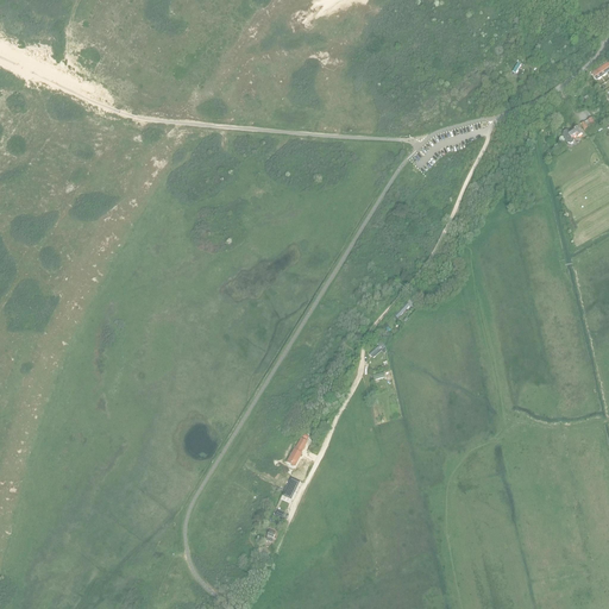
[(608,63),(592,73),(597,80),(608,71),(608,63)]
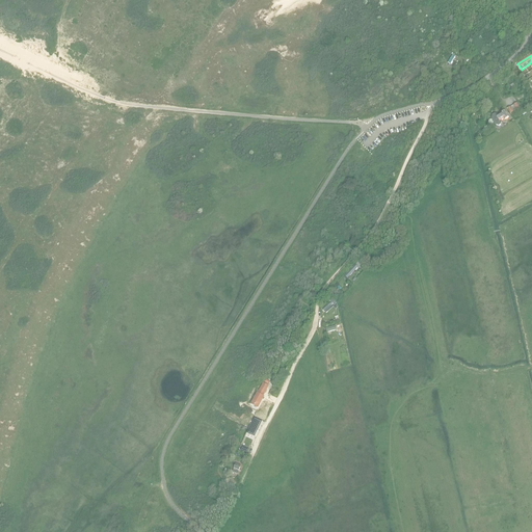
[(504,120),(509,117),(505,111),(498,115),(497,114),(495,113),(491,115),(491,117),(493,121),(494,124),(496,125),(499,126),(501,125),(501,122),(501,121),(504,118),(504,120)]
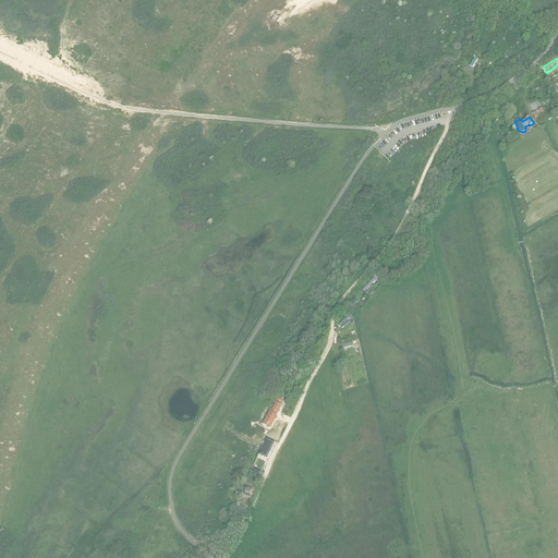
[(376,280),(373,277),(364,286),(367,289),(376,280)]
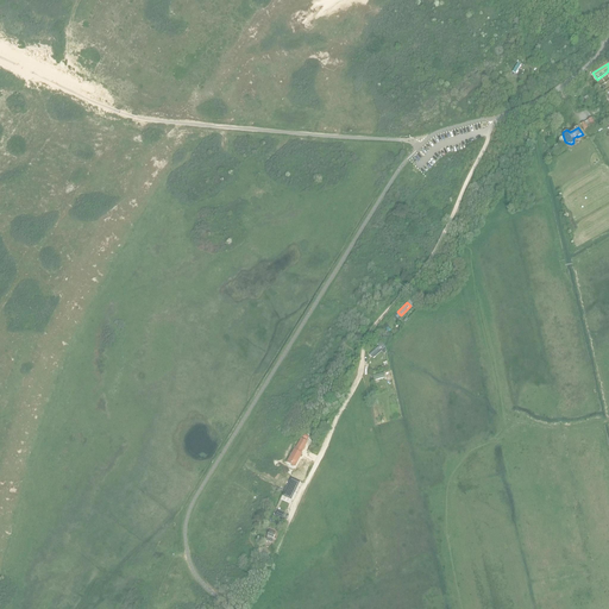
[(369,355),(372,358),(382,349),(380,346),(369,355)]
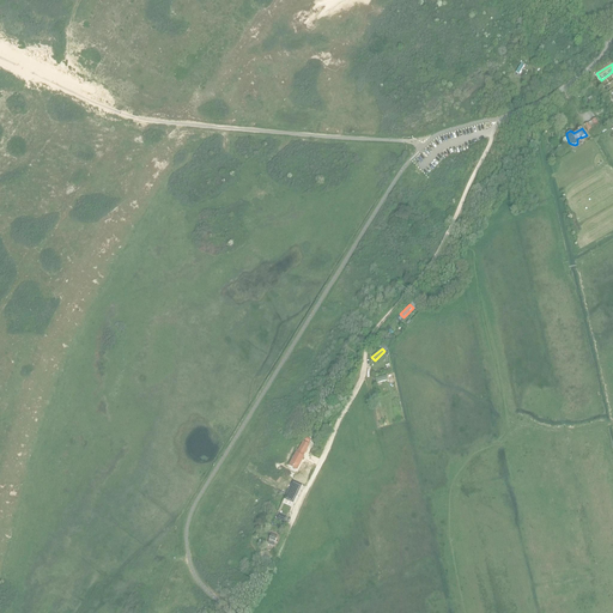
[(296,453),(290,463),(297,468),(304,456),(303,456),(309,444),(303,442),(297,453),(296,453)]
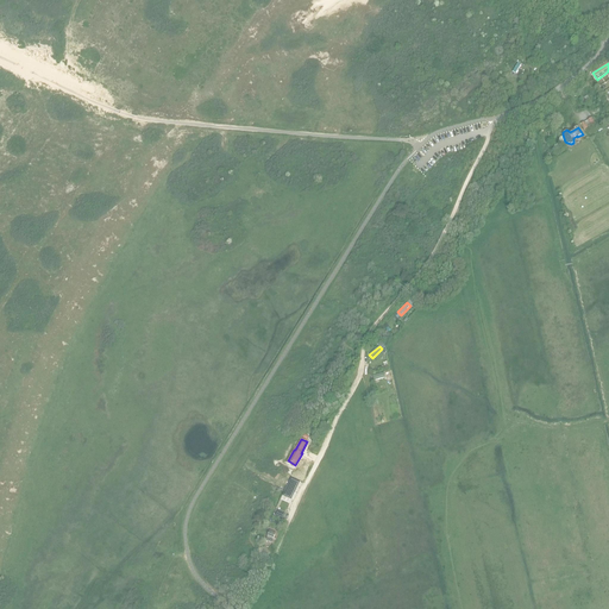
[(290,479),(283,496),(292,500),(299,483),(290,479)]
